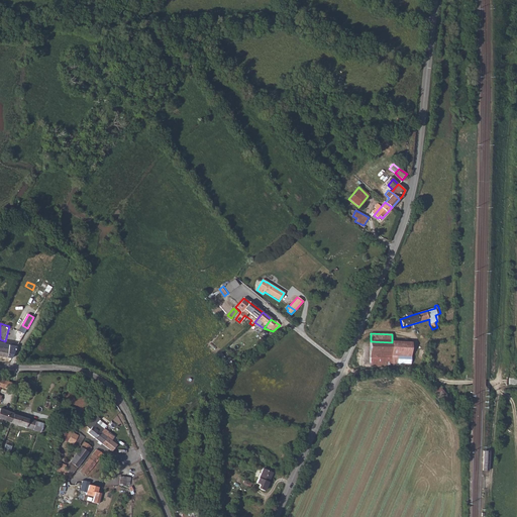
[(0,356),(10,358),(14,349),(16,347),(3,344),(4,343),(0,341),(0,356)]
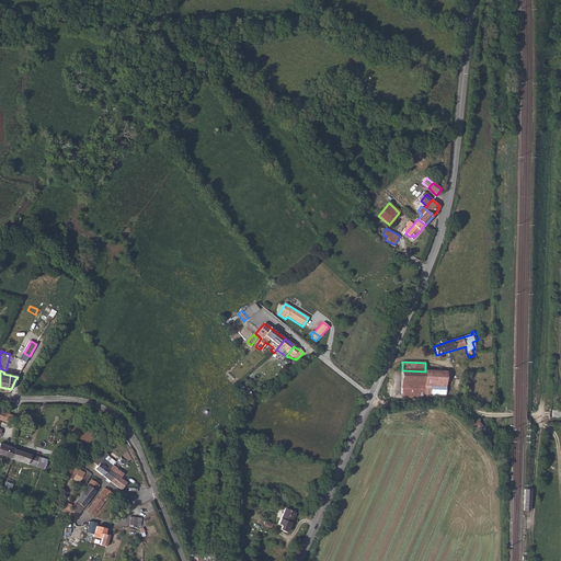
[(402,370),(401,389),(424,390),(425,371),(402,370)]
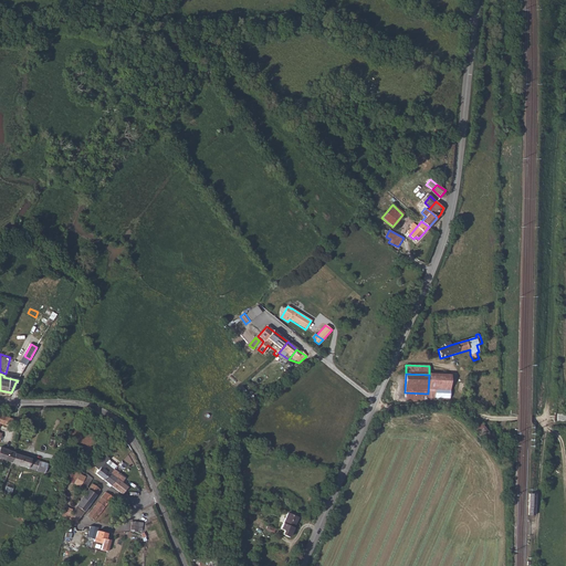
[(428,394),(428,401),(433,400),(433,398),(433,389),(449,390),(449,375),(429,375),(428,394)]
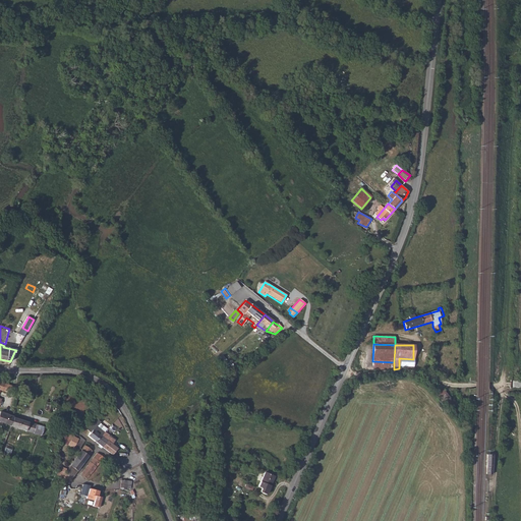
[(399,358),(399,366),(413,366),(413,359),(399,358)]
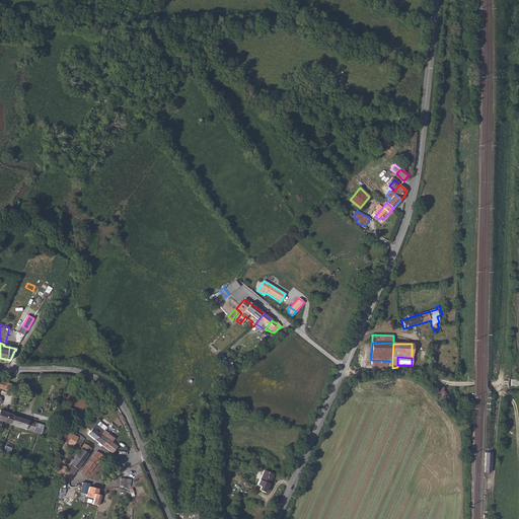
[(371,360),(371,369),(392,368),(392,361),(371,360)]
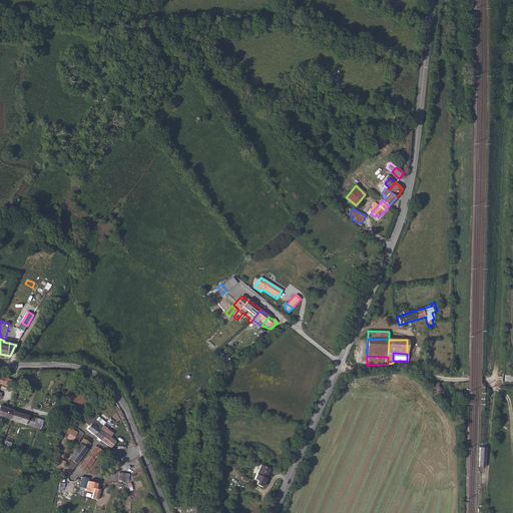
[(5,378),(2,385),(11,388),(13,381),(5,378)]
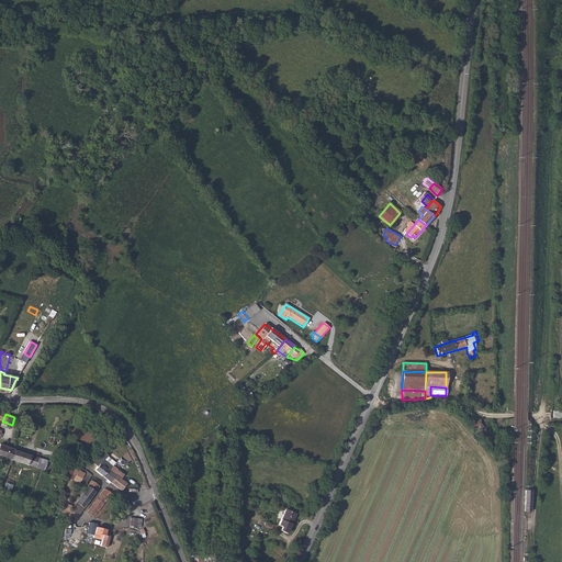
[(484,438),(490,434),(479,419),(473,424),(484,438)]
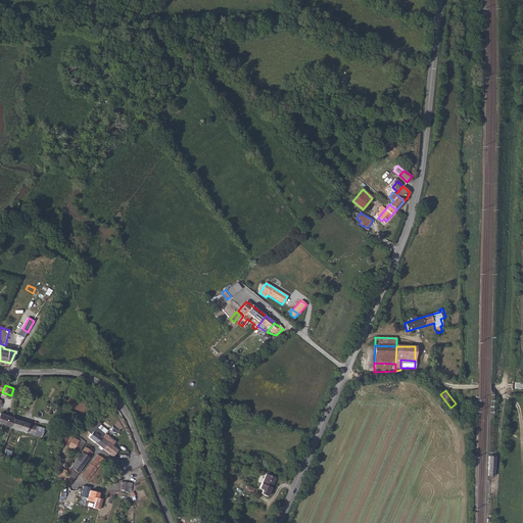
[(65,410),(61,422),(73,425),(77,414),(65,410)]
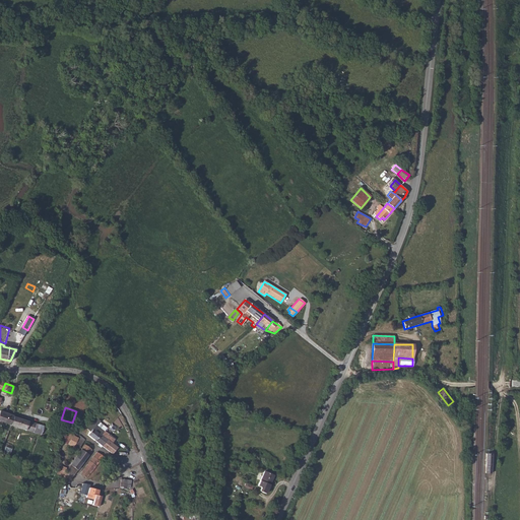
[(0,412),(0,420),(10,426),(14,417),(14,416),(1,411),(0,412)]
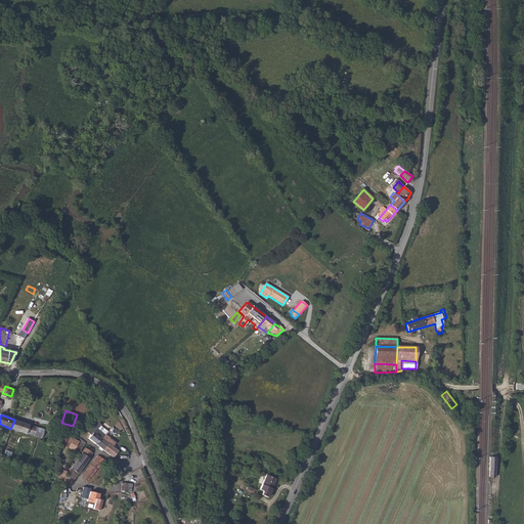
[(14,421),(10,429),(40,438),(43,439),(45,430),(14,421)]
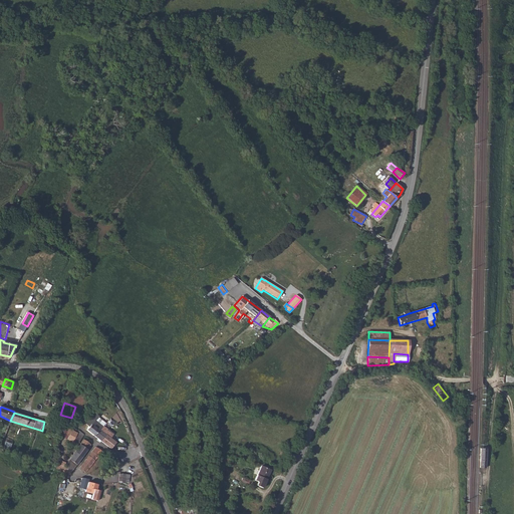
[(86,423),(89,426),(89,427),(87,430),(94,436),(103,426),(105,423),(98,417),(98,416),(95,413),(86,423)]
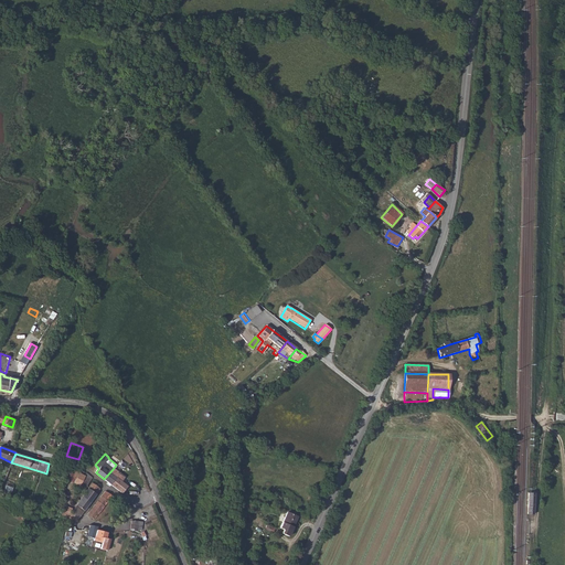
[(114,468),(104,479),(108,482),(110,484),(116,489),(123,482),(116,477),(119,472),(115,468),(114,468)]
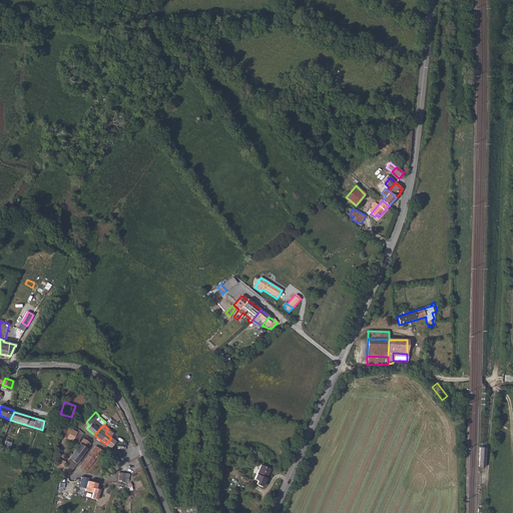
[(65,429),(61,435),(65,437),(66,435),(69,436),(68,439),(75,443),(75,444),(77,445),(80,441),(79,441),(74,437),(77,433),(69,428),(69,429),(67,429),(66,430),(65,429)]
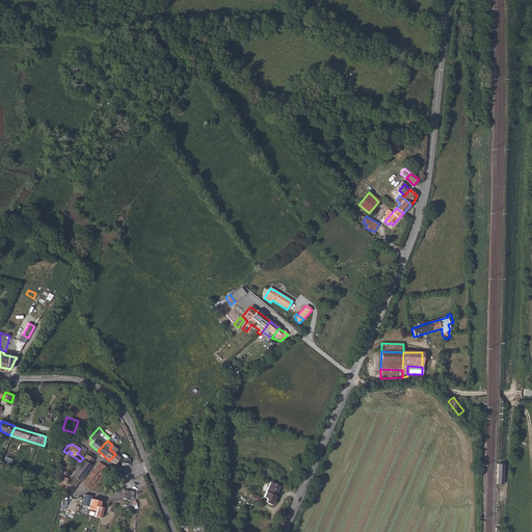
[(80,449),(77,453),(82,457),(87,450),(82,446),(80,449)]
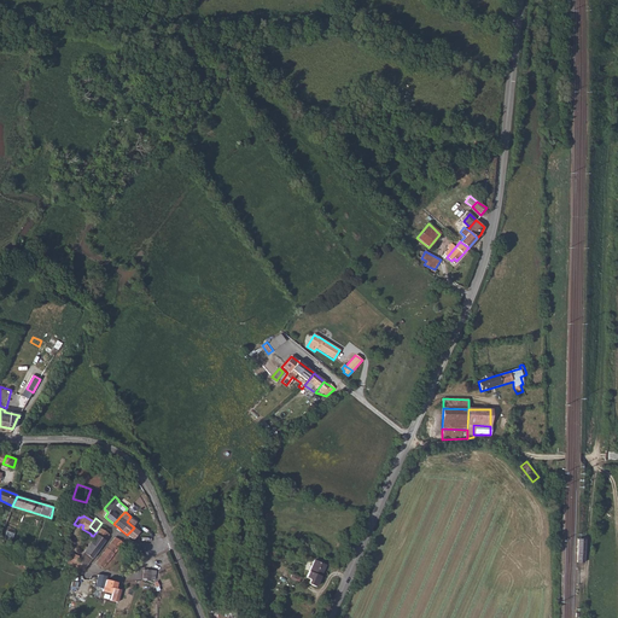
[(101,528),(97,535),(105,541),(110,535),(101,528)]
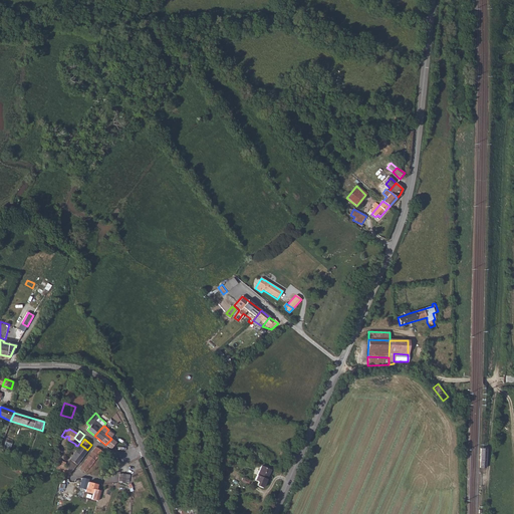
[(59,472),(58,473),(61,474),(62,474),(69,476),(87,450),(80,445),(65,466),(66,463),(60,461),(56,470),(59,472)]
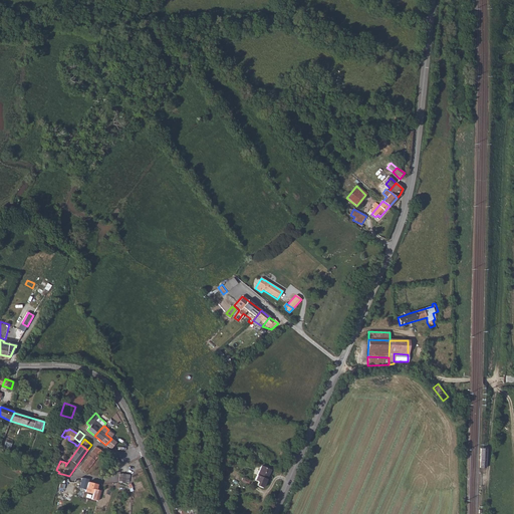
[(95,447),(93,451),(99,455),(102,451),(95,447)]
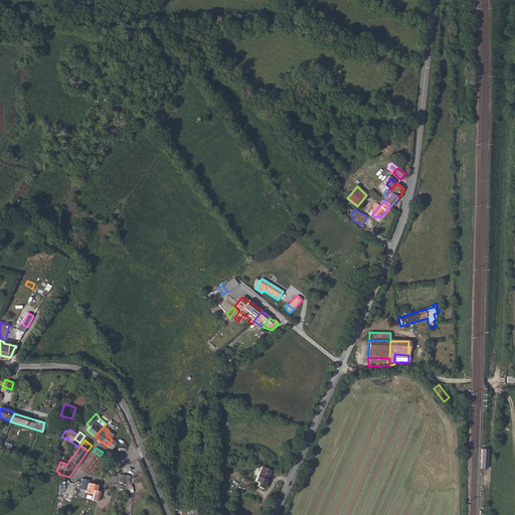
[(80,469),(86,474),(100,456),(94,452),(80,469)]
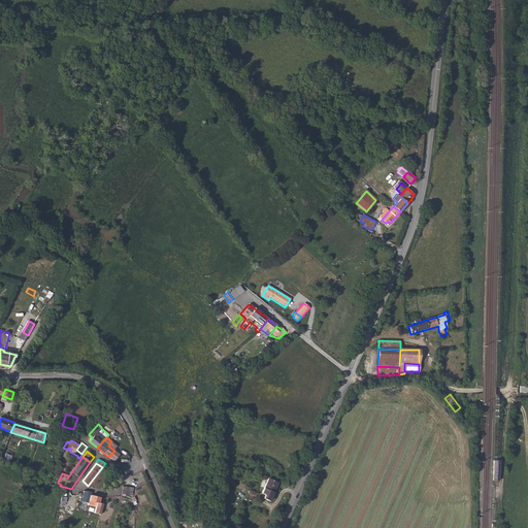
[(267,480),(261,494),(263,495),(262,499),(268,501),(276,483),(267,480)]
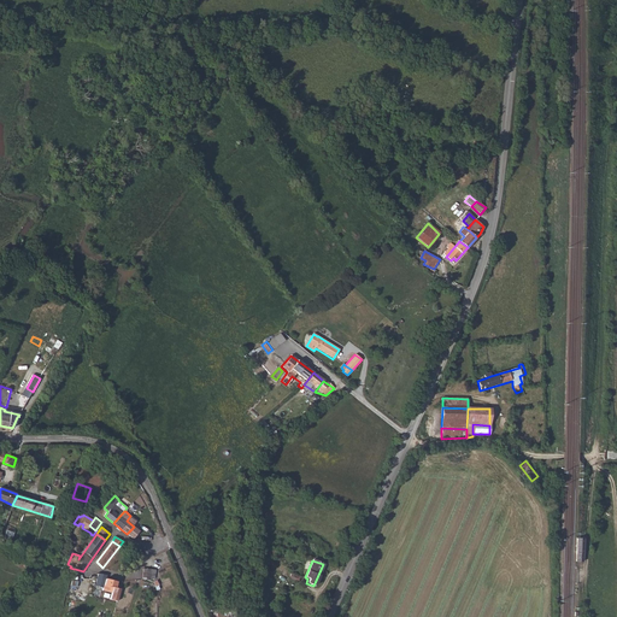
[(98,574),(95,586),(103,588),(104,586),(109,587),(107,592),(115,593),(117,582),(106,580),(107,575),(98,574)]
